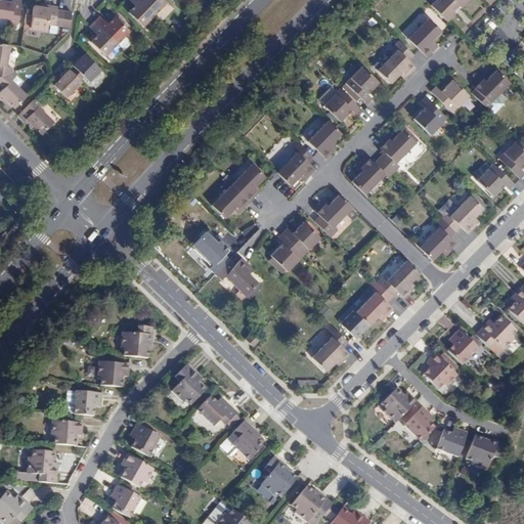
[(17,24),(20,4),(0,0),(0,17),(10,19),(9,22),(17,24)]
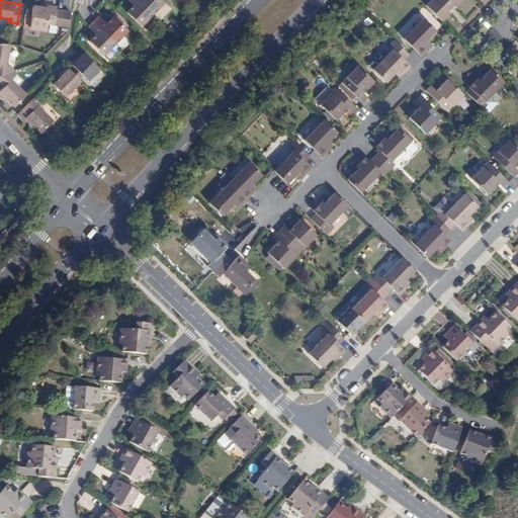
[(141,25),(153,13),(138,0),(127,0),(134,5),(126,12),(141,25)]
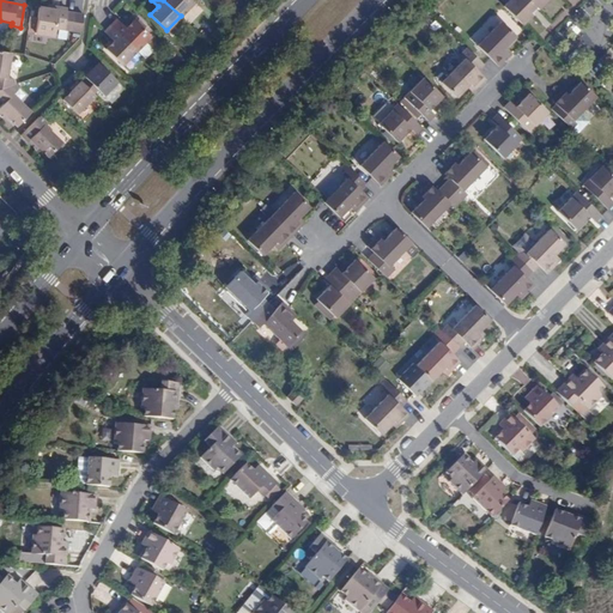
[(163,0),(181,16),(195,1),(193,0),(163,0)]
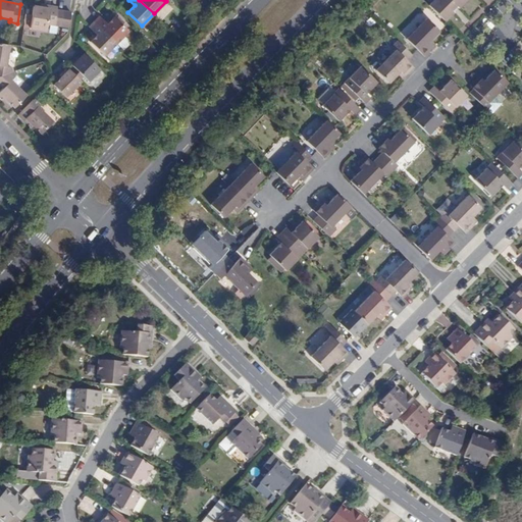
[(453,7),(445,0),(434,0),(429,6),(445,20),(453,12),(451,10),(453,7)]
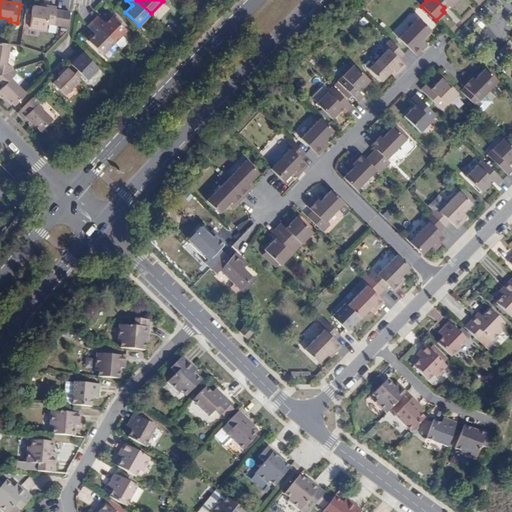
[(53,24),(56,10),(32,6),(31,14),(29,27),(45,30),(46,23),(53,24)]
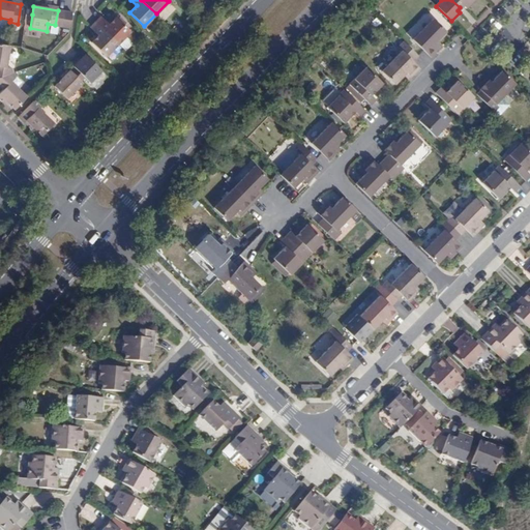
[(62,27),(65,11),(58,10),(55,25),(62,27)]
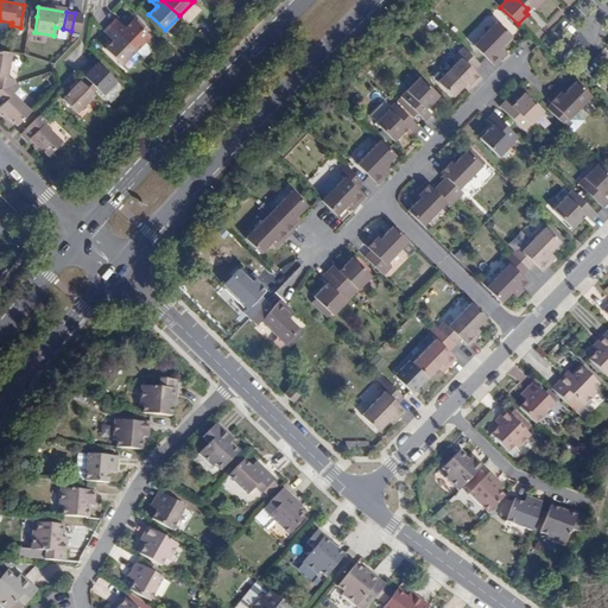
[(71,31),(81,32),(83,14),(75,13),(71,31)]
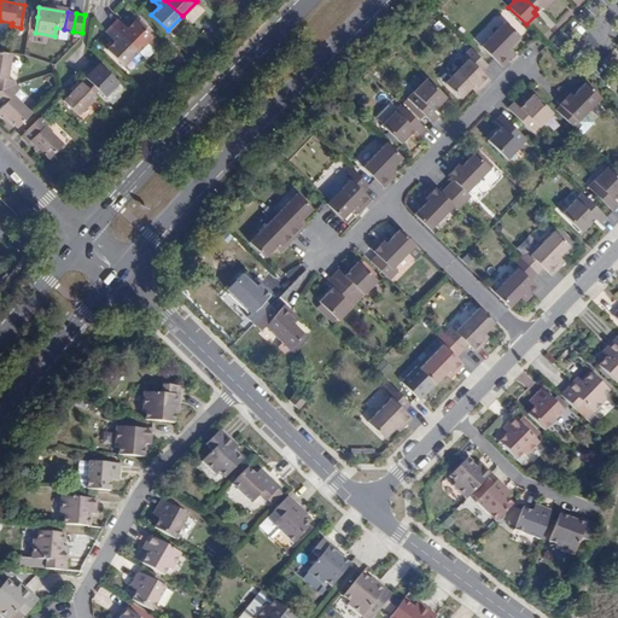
[(35,33),(38,17),(30,16),(28,33),(35,34),(35,33)]
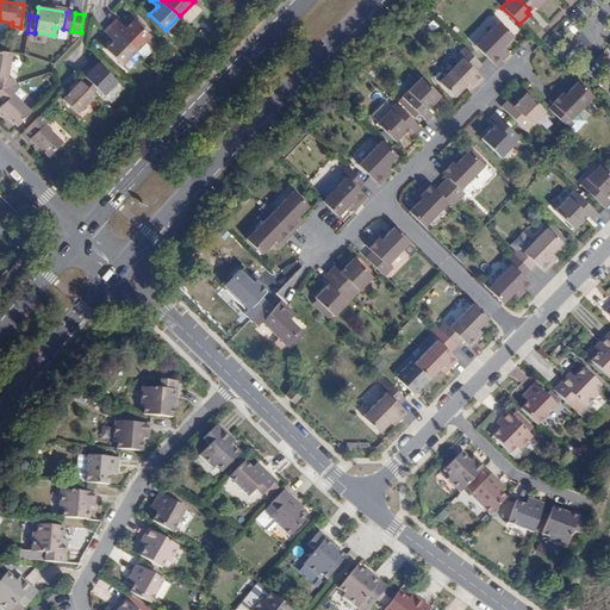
[(125,27),(116,19),(113,22),(110,25),(136,50),(144,41),(150,36),(134,19),(125,27)]
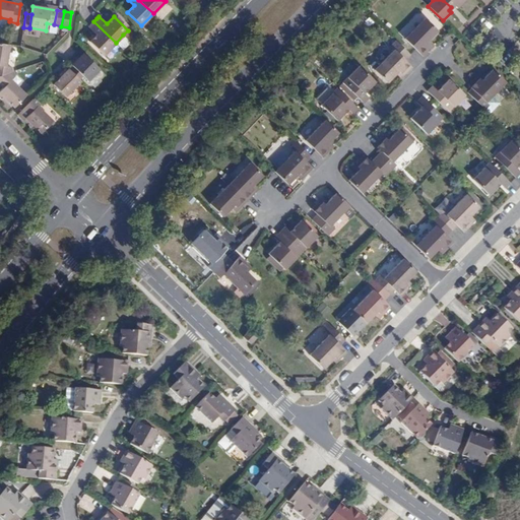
[(416,50),(423,56),(431,47),(428,43),(430,41),(439,31),(436,28),(426,18),(405,39),(416,50)]
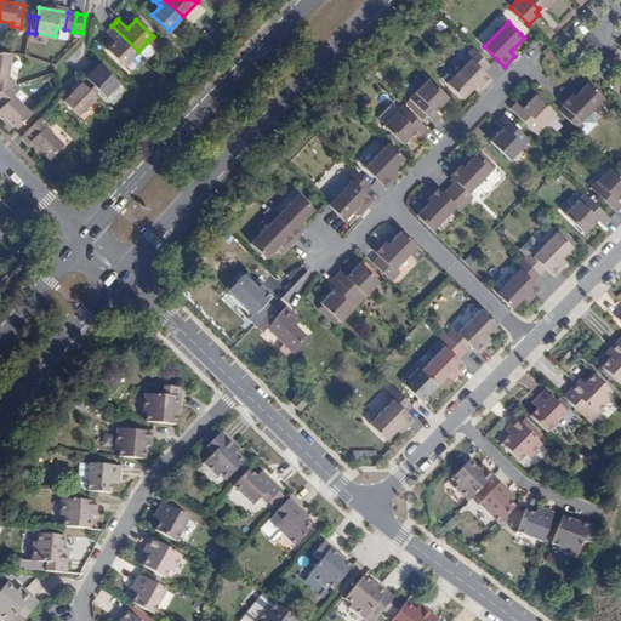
[(124,66),(138,51),(112,26),(109,28),(106,32),(115,41),(107,50),(124,66)]
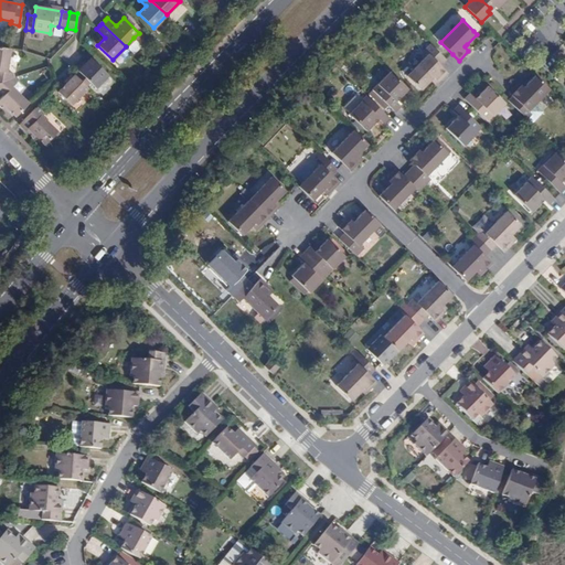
[(134,38),(126,46),(134,54),(141,45),(134,38)]
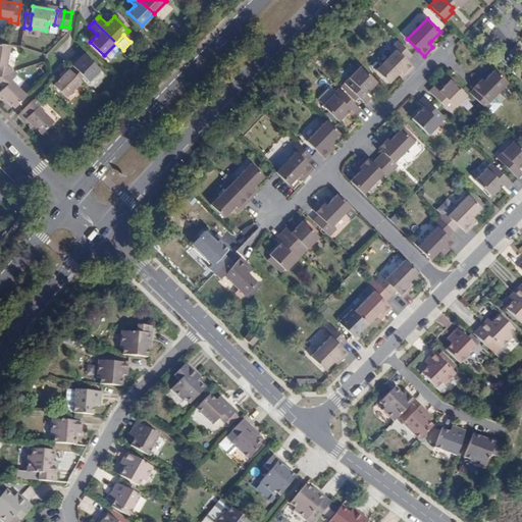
[(413,55),(398,41),(392,47),(396,50),(375,70),(389,84),(398,74),(401,72),(404,76),(413,67),(407,61),(413,55)]
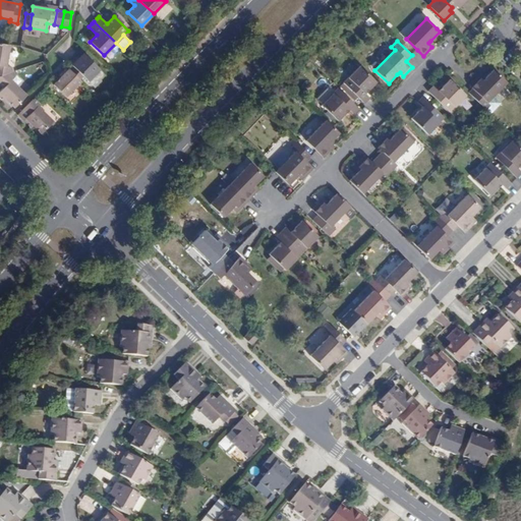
[(9,45),(0,43),(0,75),(14,71),(13,67),(6,66),(9,45)]
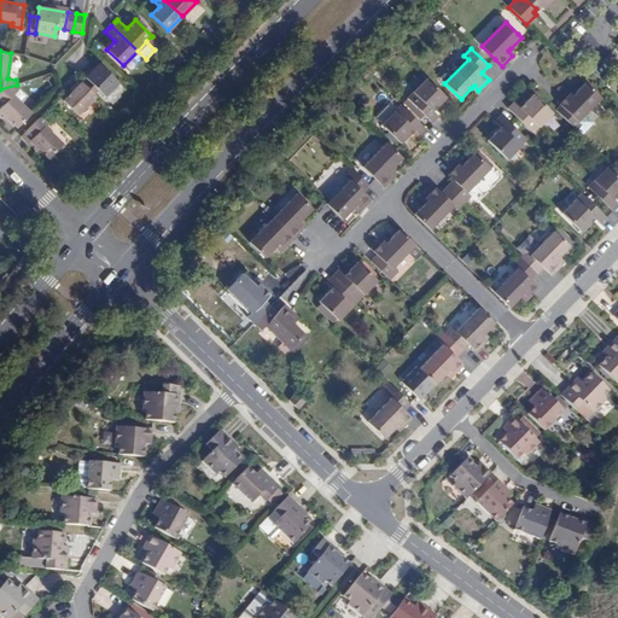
[(118,82),(99,64),(95,68),(86,77),(104,97),(118,82)]
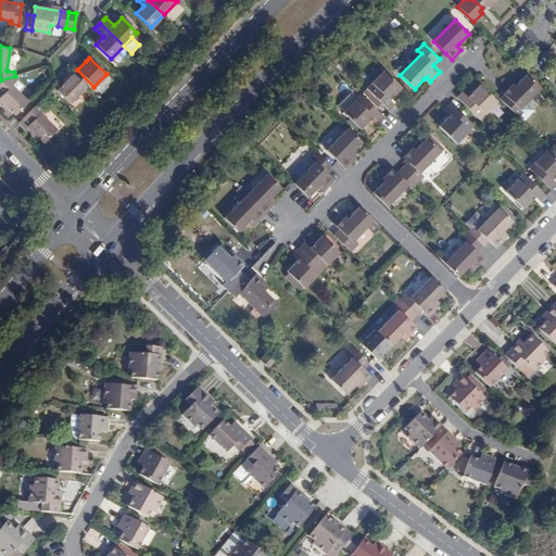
[(400,86),(384,71),(366,88),(363,92),(379,108),(382,104),(390,111),(395,105),(390,100),(396,93),(394,91),(400,86)]
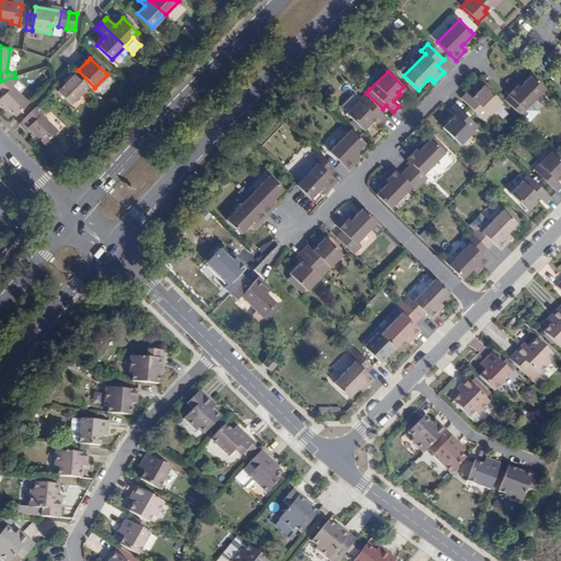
[(70,104),(87,87),(73,75),(57,91),(70,104)]
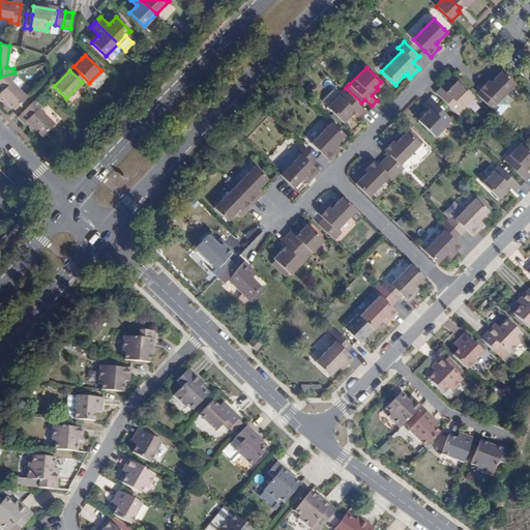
[(101,70),(89,83),(96,89),(101,83),(101,82),(107,76),(101,70)]
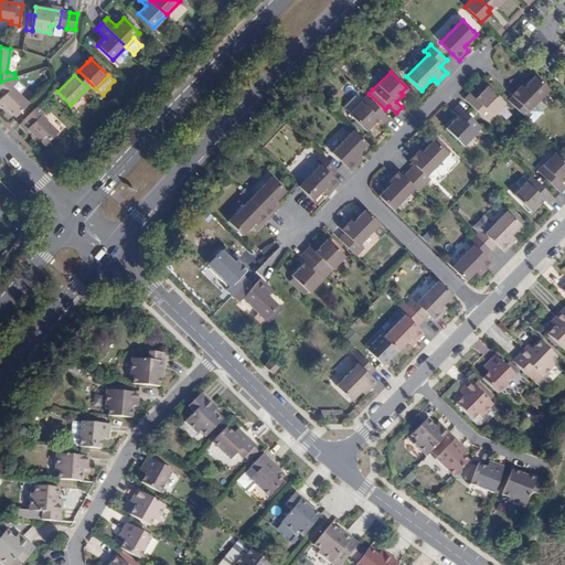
[(508,100),(528,119),(532,124),(543,113),(535,105),(550,89),(535,75),(526,85),(523,87),(519,83),(510,93),(513,95),(508,100)]
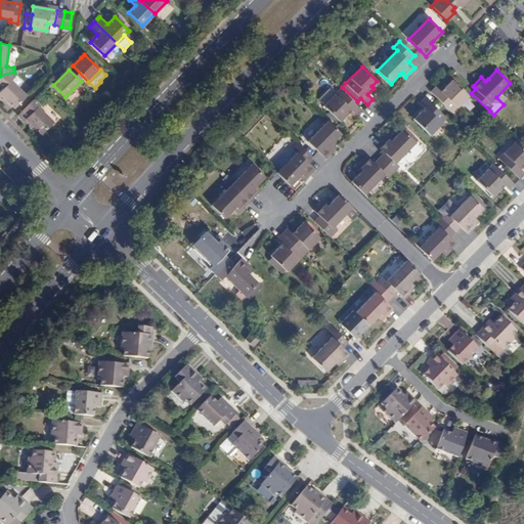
[(0,84),(3,88),(0,90),(0,93),(6,100),(14,107),(27,96),(10,81),(15,76),(14,72),(0,76),(0,84)]
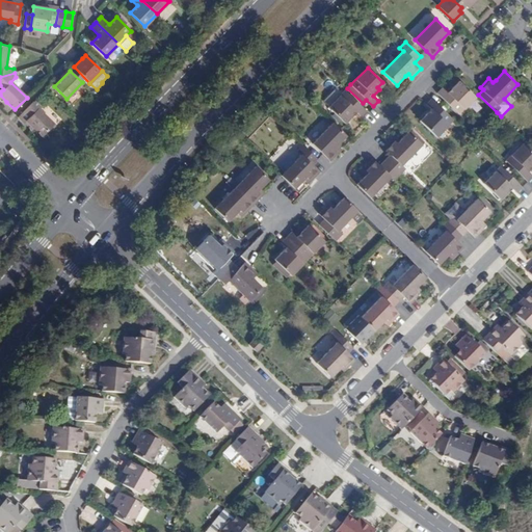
[(456,89),(453,86),(448,92),(444,88),(439,94),(445,101),(459,114),(476,98),(461,83),(456,89)]
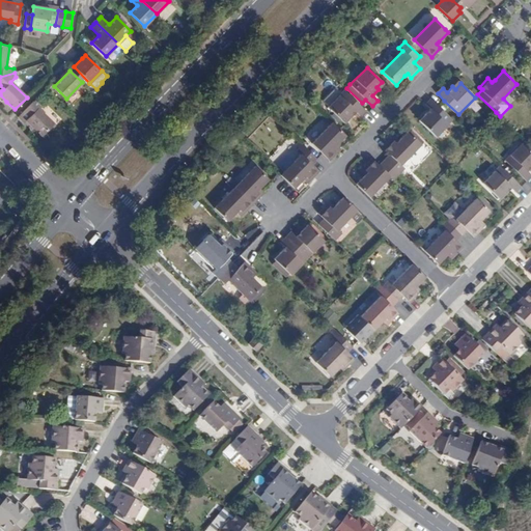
[(360,105),(345,90),(328,107),(342,121),(348,116),(351,118),(356,112),(361,117),(367,111),(360,105)]
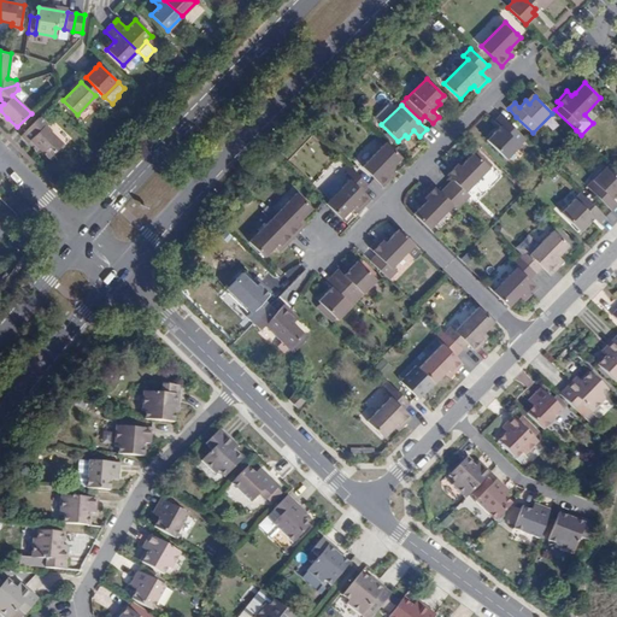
[(506,159),(527,140),(510,123),(501,116),(495,122),(500,127),(494,134),(497,136),(489,142),(506,159)]
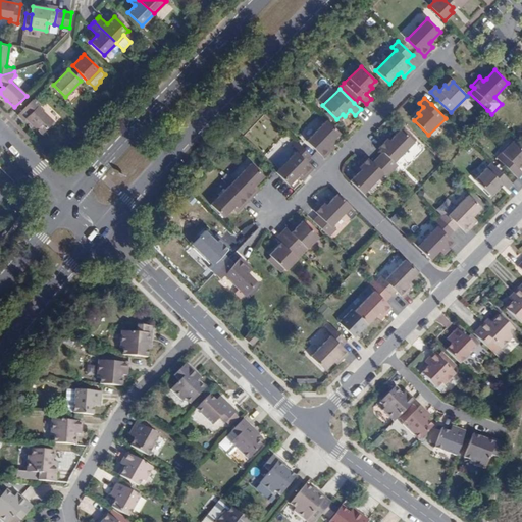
[(34,126),(41,134),(53,121),(37,106),(39,105),(33,99),(19,113),(33,125),(34,126)]
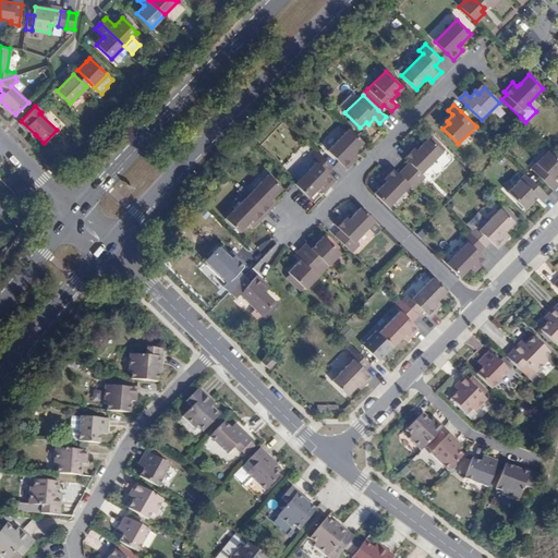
[(33,136),(35,134),(21,121),(19,123),(25,129),(33,136)]
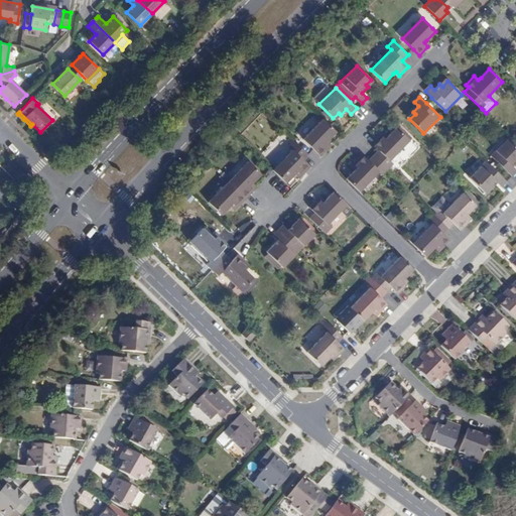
[(328,123),(324,119),(303,139),(313,149),(320,156),(330,147),(326,143),(328,140),(336,132),(328,123)]
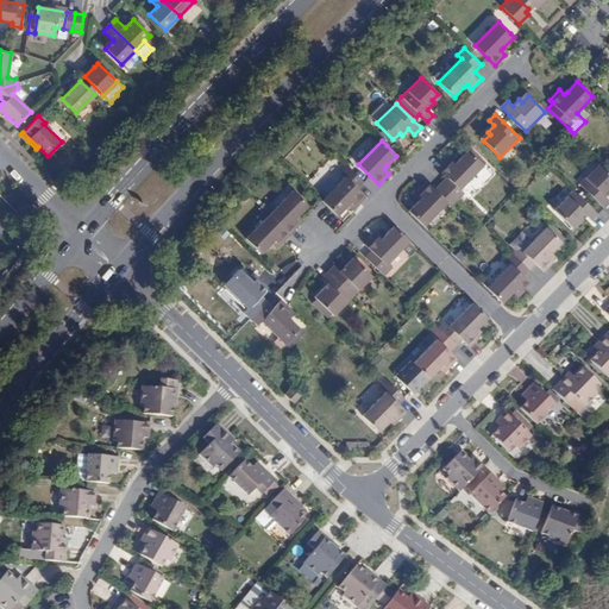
[(441,184),(458,200),(464,194),(460,189),(483,167),(478,161),(481,158),(472,150),(470,152),(468,151),(458,161),(454,164),(450,159),(439,169),(447,177),(441,184)]
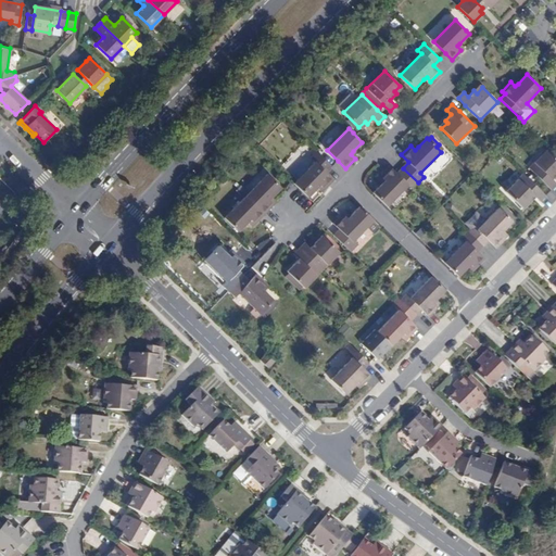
[(555,169),(555,171),(555,169),(555,160),(546,150),(529,168),(551,190),(555,185),(555,182),(552,179),(555,174),(555,169)]
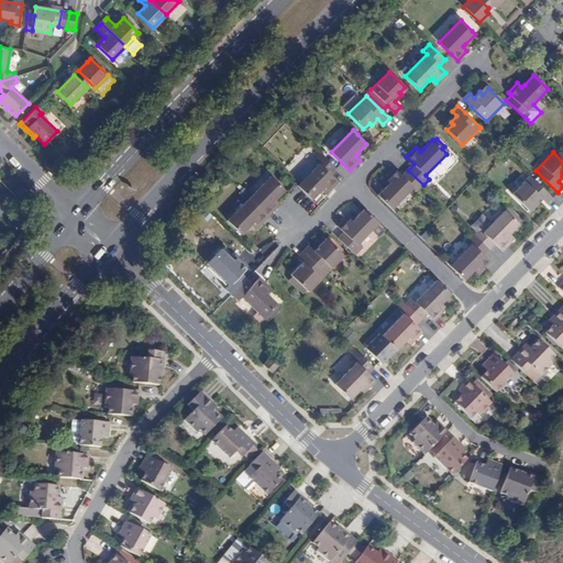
[(319,165),(298,186),(312,200),(321,190),(324,188),(329,192),(339,183),(332,176),(338,170),(335,168),(321,154),(315,161),(319,165)]
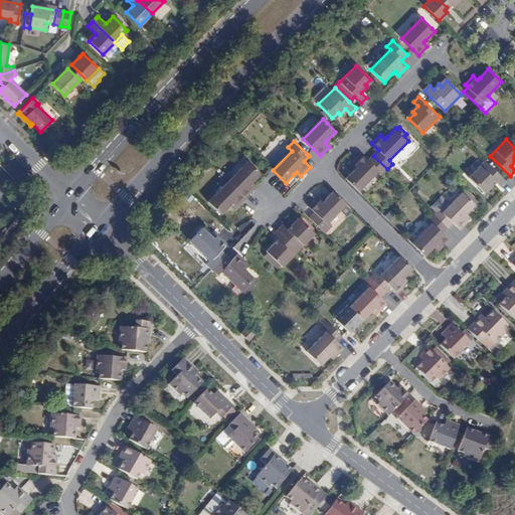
[(381,175),(387,169),(373,156),(368,161),(361,154),(352,163),(356,167),(354,170),(345,178),(358,191),(378,172),(381,175)]
